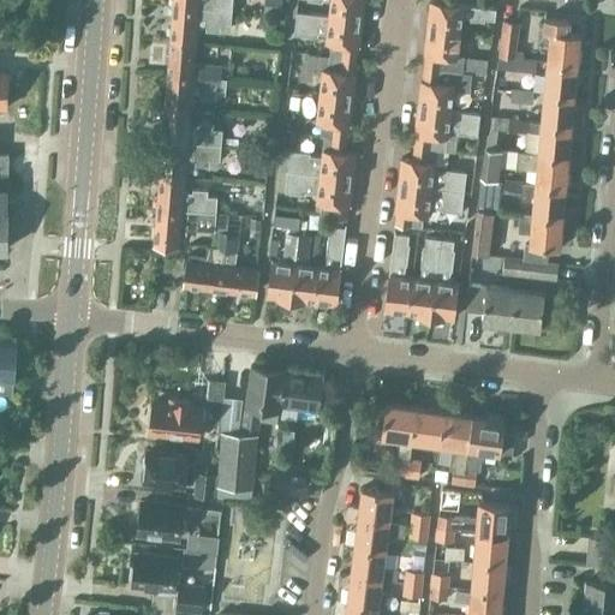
[(173,0),(173,6),(232,11),(232,0),(173,0)]
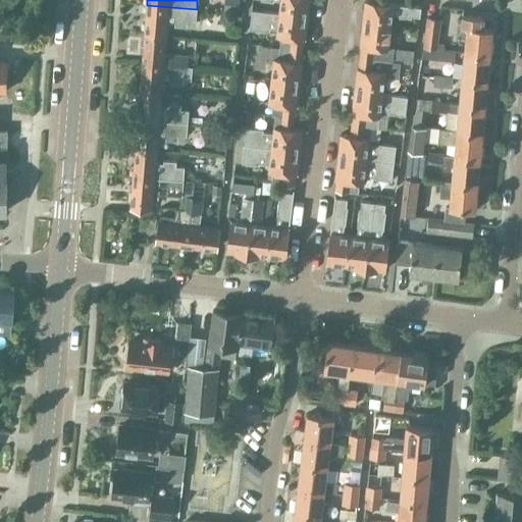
[(273,1),(281,2),(279,13),(308,16),(309,0),(261,0),(261,1),(273,2),(273,1)]
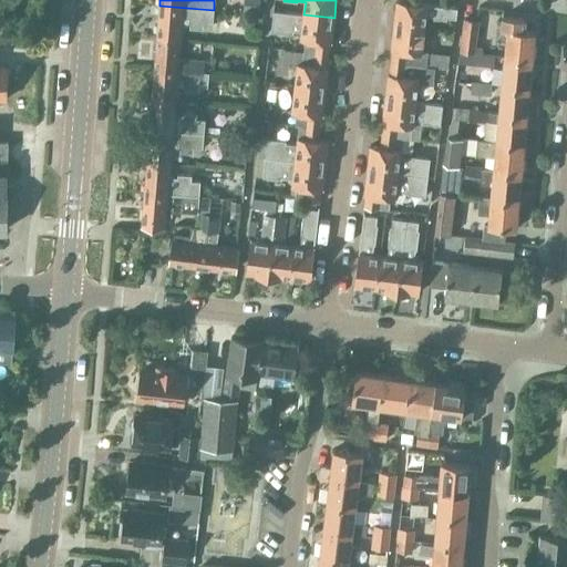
[(393,26),(424,29),(426,17),(434,17),(434,19),(446,20),(446,18),(456,19),(457,9),(397,1),(393,26)]
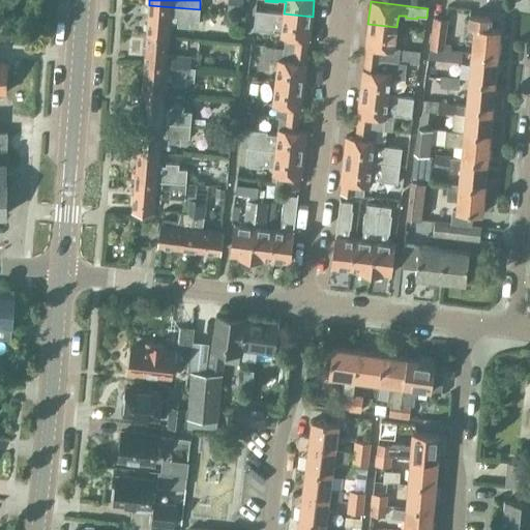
[(147,35),(169,36),(170,23),(177,24),(177,27),(190,28),(190,23),(199,23),(200,9),(149,5),(147,35)]
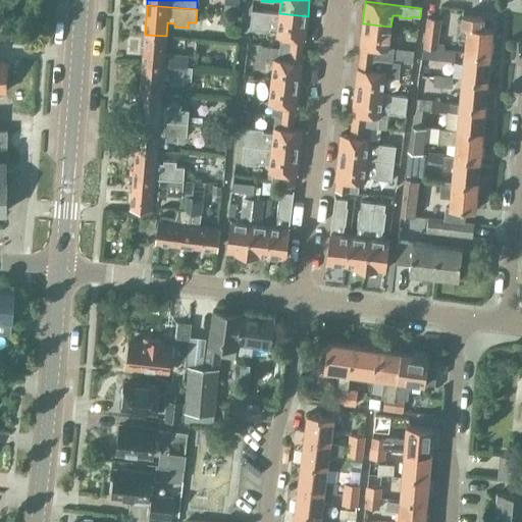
[(269,29),(279,30),(278,35),(282,35),(280,47),(302,50),(304,39),(305,39),(308,16),(279,13),(279,14),(252,11),(250,29),(269,31),(269,29)]
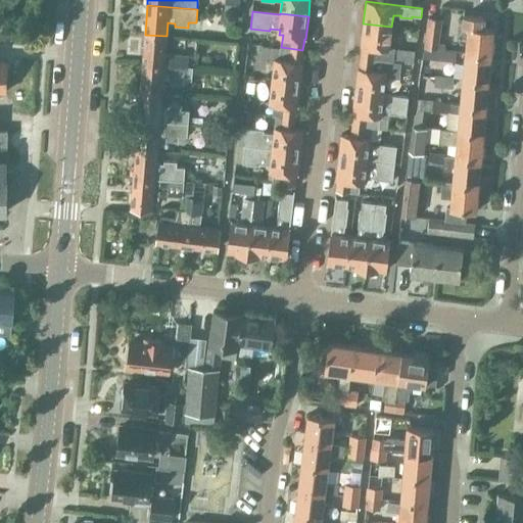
[(468,29),(466,54),(490,56),(493,30),(483,29),(484,18),(463,16),(462,28),(468,29)]
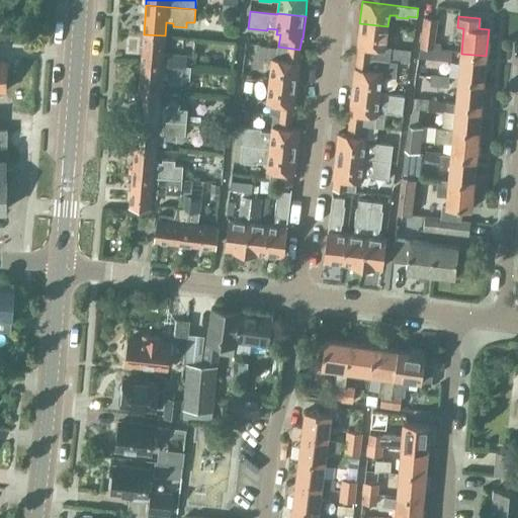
[(424,20),(421,49),(433,51),(437,20),(425,18),(424,20)]
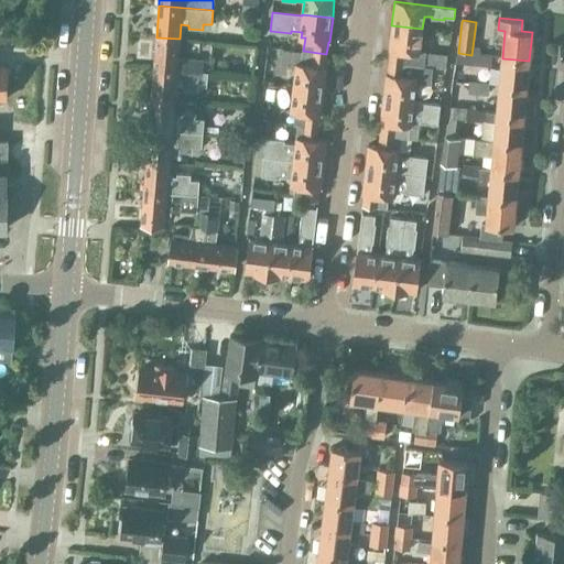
[(390,50),(389,62),(403,63),(403,62),(423,64),(425,50),(420,50),(422,29),(391,25),(389,50),(390,50)]
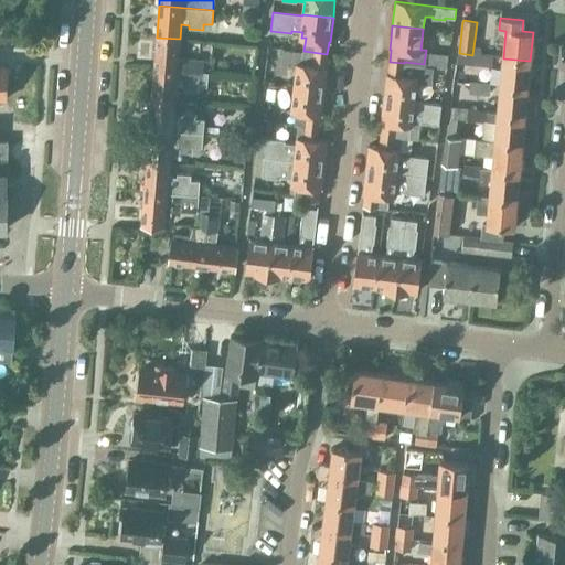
[(202,72),(203,61),(183,59),(179,59),(180,39),(157,38),(153,68),(202,72)]
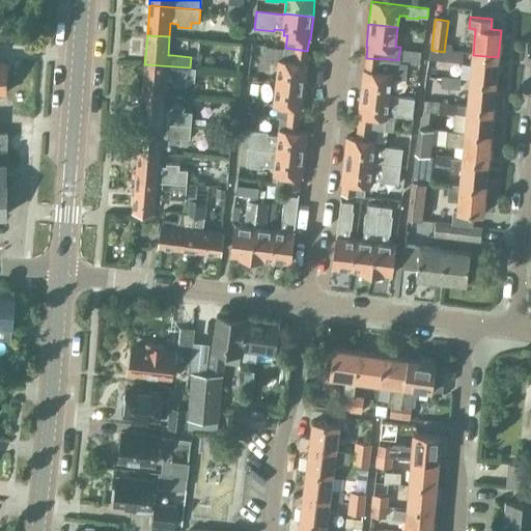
[(267,58),(279,59),(277,82),(305,85),(307,63),(306,62),(307,51),(285,48),(269,46),(267,58)]
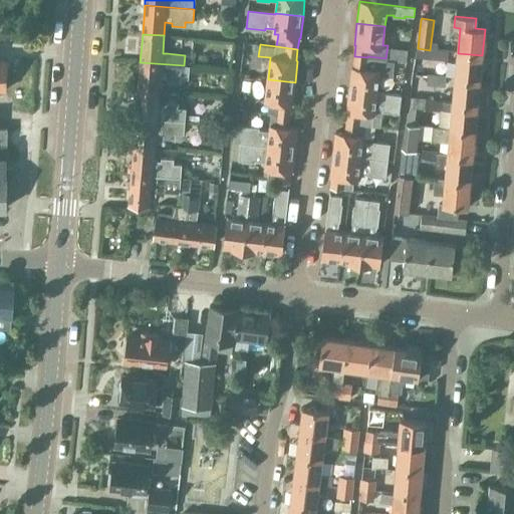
[(415,57),(430,59),(431,50),(430,50),(418,48),(417,48),(415,57)]
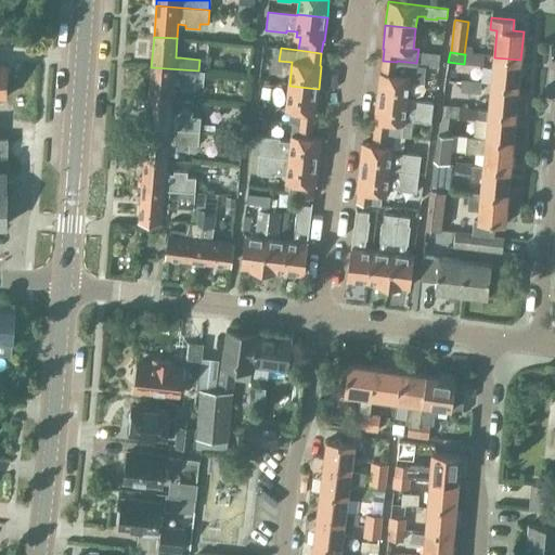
[(465,54),(464,64),(483,66),(485,55),(465,53),(465,54)]
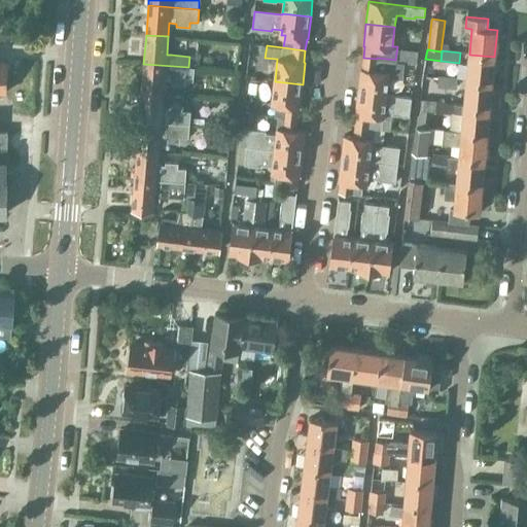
[(469,55),(466,80),(492,82),(494,57),(469,55)]
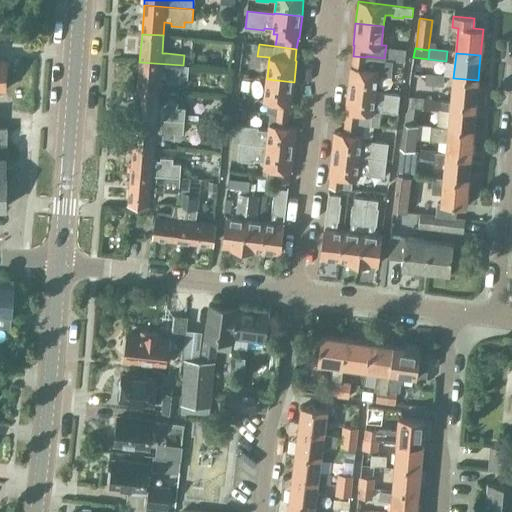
[(375,91),(377,74),(390,76),(391,60),(366,57),(353,56),(351,67),(350,67),(347,89),(375,92),(375,91)]
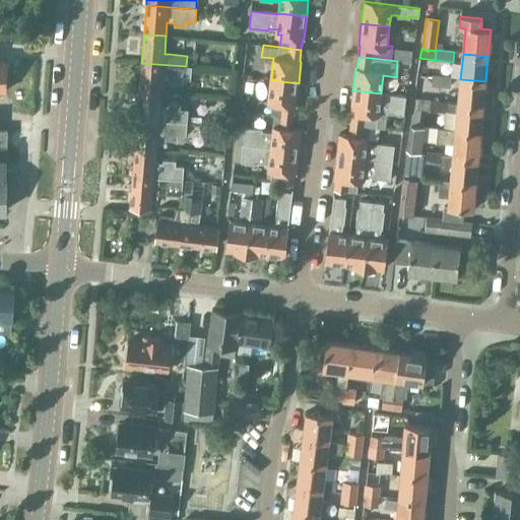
[(139,91),(161,93),(163,80),(170,80),(170,83),(183,84),(183,79),(191,79),(192,66),(186,66),(141,63),(139,91)]
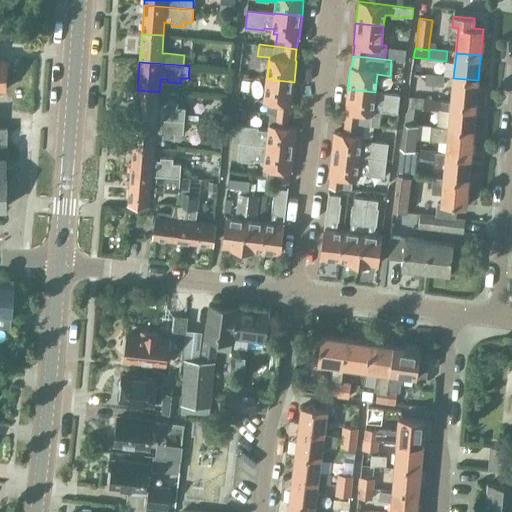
[(426,74),(425,85),(443,86),(445,76),(426,74)]
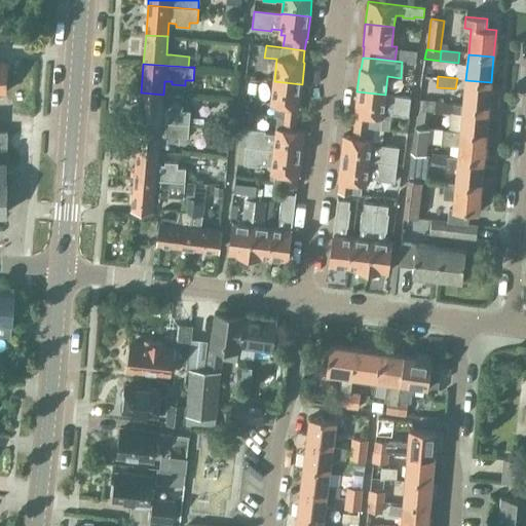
[(463,106),(488,108),(491,82),(465,80),(463,105),(463,106)]
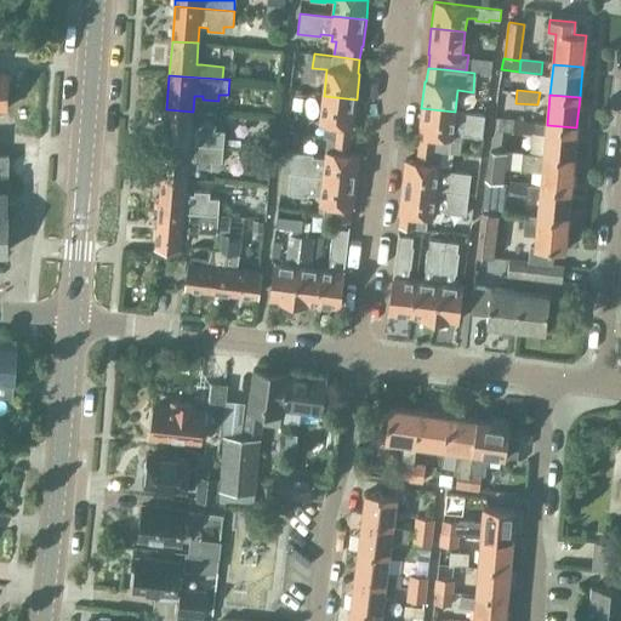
[(324,137),(329,137),(349,140),(352,126),(353,126),(357,100),(324,96),(320,121),(326,123),(324,137)]
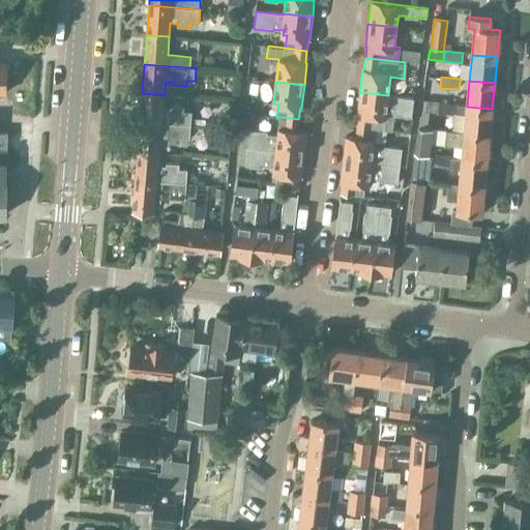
[(388,95),(359,92),(357,114),(358,115),(357,126),(377,128),(381,129),(383,118),(386,118),(386,112),(393,112),(393,114),(412,117),(414,97),(388,94),(388,95)]
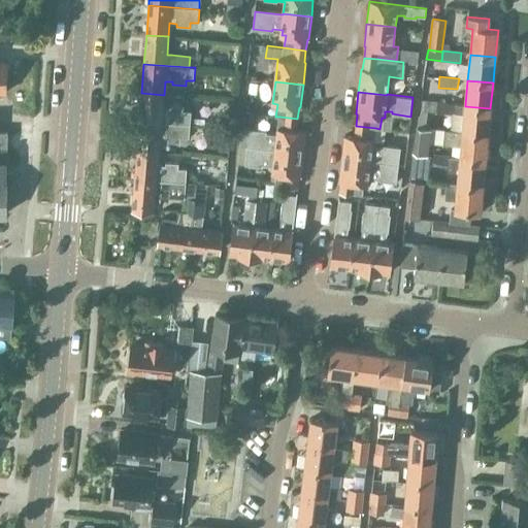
[(139,121),(185,124),(191,125),(192,111),(184,110),(184,105),(170,104),(170,107),(163,106),(164,95),(141,93),(139,121)]
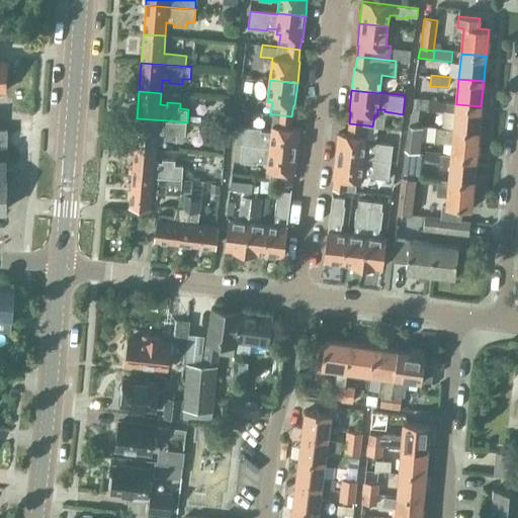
[(426,99),(425,108),(446,110),(447,102),(447,101),(429,100),(426,99)]
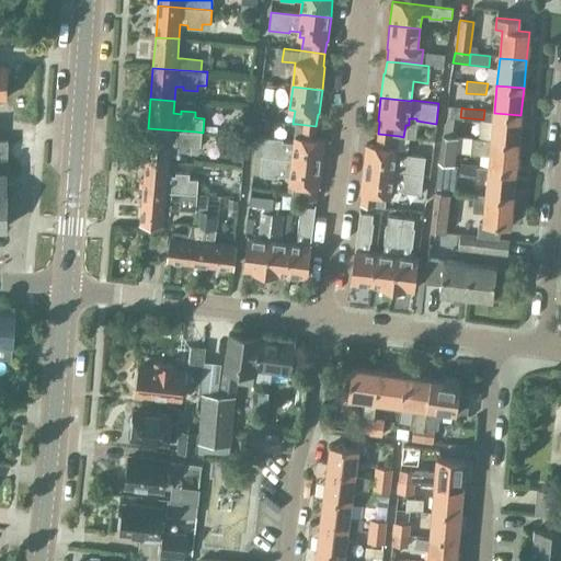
[(493,121),(492,140),(518,144),(521,115),(494,113),(493,121)]
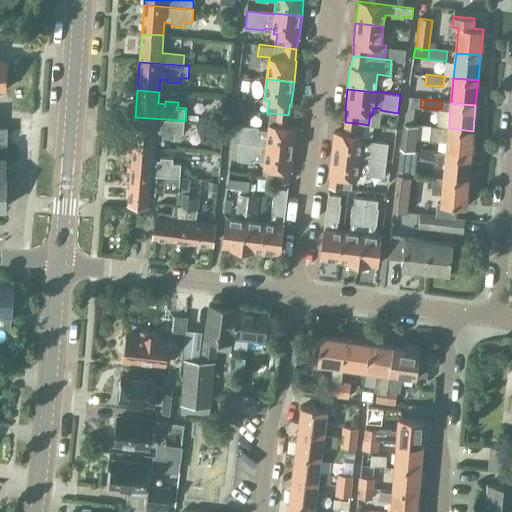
[(243,125),(240,142),(294,149),(297,127),(287,126),(288,115),(271,113),(269,130),(259,129),(259,127),(243,125)]
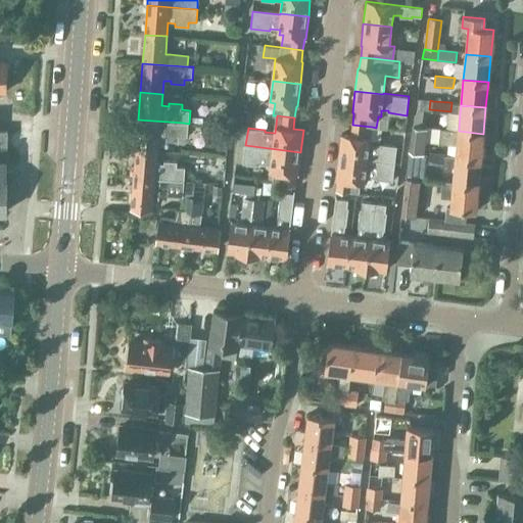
[(136,148),(158,150),(159,137),(167,138),(165,140),(179,141),(180,136),(188,137),(189,124),(183,123),(138,120),(136,148)]
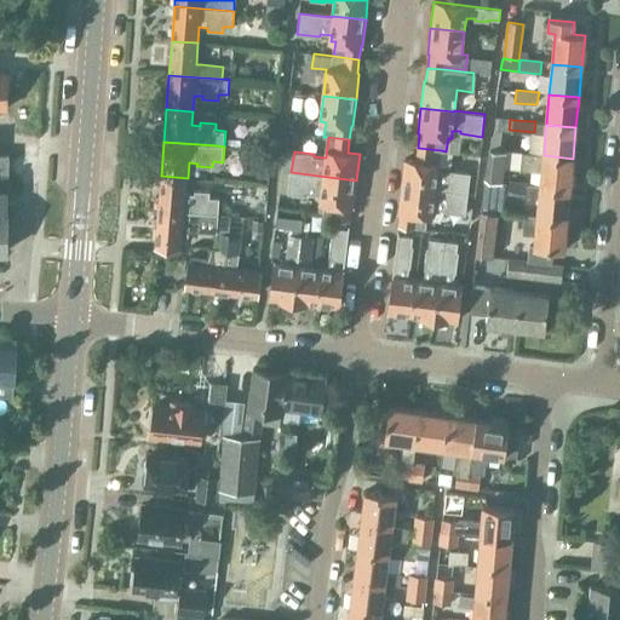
[(405,160),(401,187),(469,194),(471,174),(451,172),(451,174),(438,172),(438,166),(441,150),(418,148),(415,161),(405,160)]
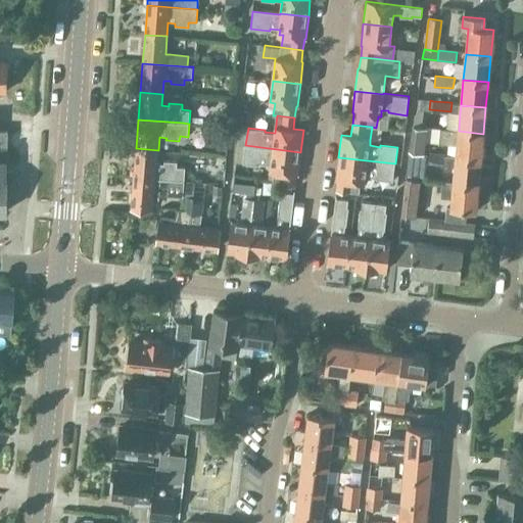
[(426,130),(413,128),(410,153),(423,154),(426,130)]
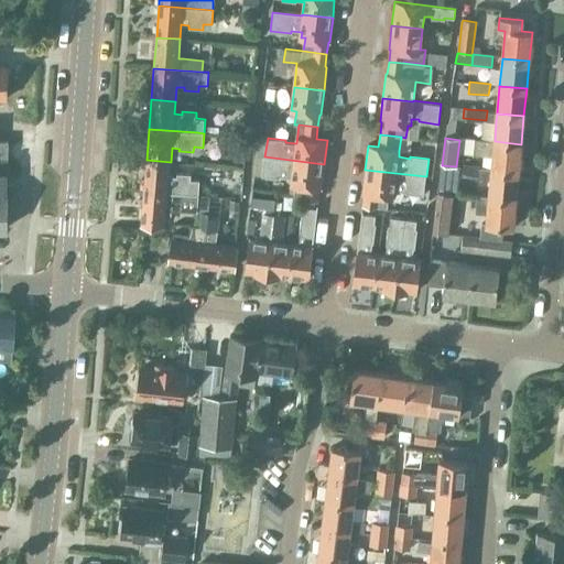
[(473,154),(492,156),(491,167),(491,170),(519,172),(521,144),(495,141),(474,140),(473,154)]
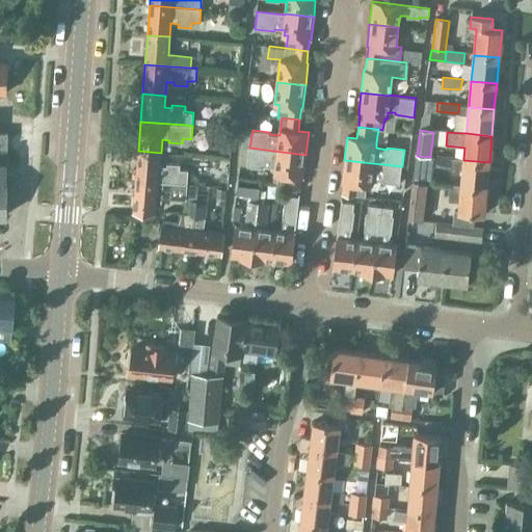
[(266,165),(275,166),(274,175),(278,175),(277,186),(300,189),(301,178),(302,178),(306,155),(249,148),(247,165),(265,167),(266,165)]
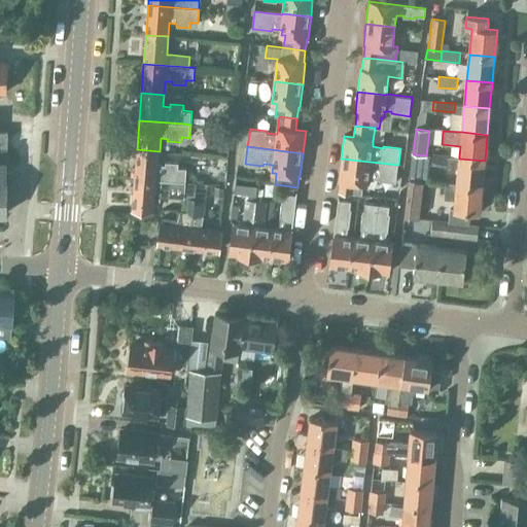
[(156,180),(170,181),(184,182),(185,182),(186,169),(178,169),(179,163),(166,162),(166,165),(159,165),(160,151),(137,149),(134,178),(156,180)]
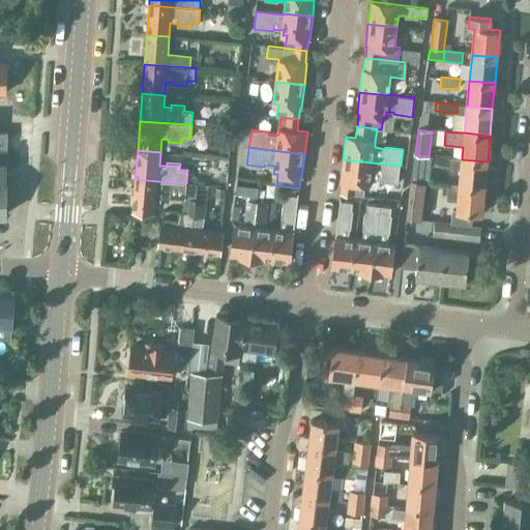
[(451,157),(433,155),(432,166),(450,168),(451,157)]
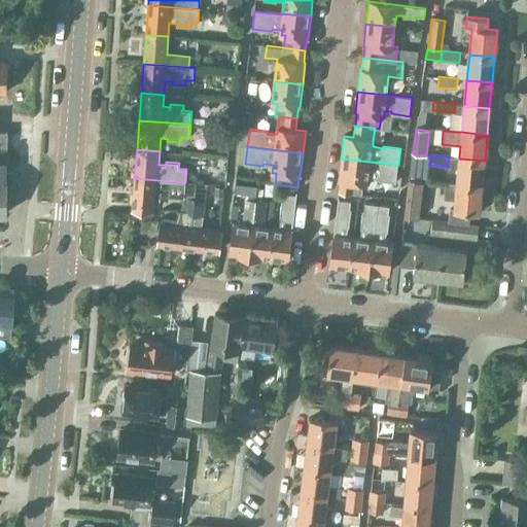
[(447,170),(458,171),(457,183),(457,184),(482,186),(485,161),(459,159),(459,156),(449,155),(449,156),(448,167),(447,170)]
